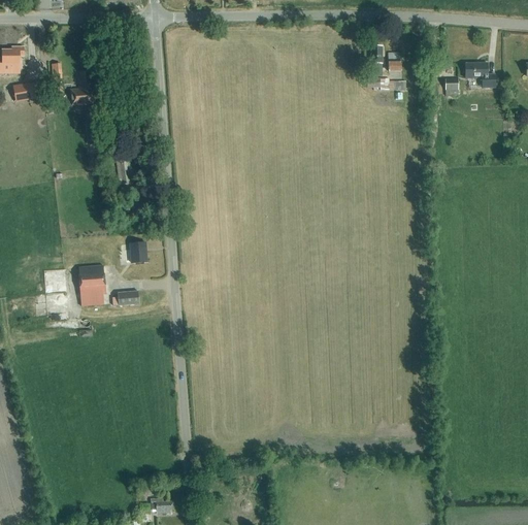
[(2,47),(2,60),(0,60),(0,70),(20,70),(19,62),(20,62),(20,54),(24,54),(24,44),(18,44),(18,45),(11,45),(11,47),(2,47)]
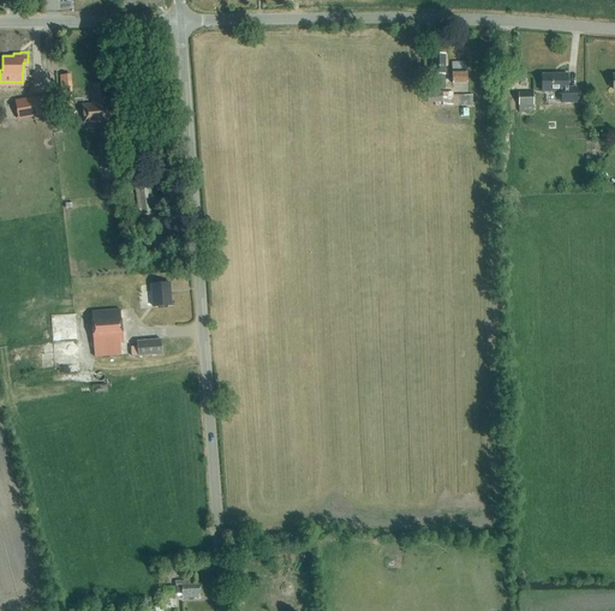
[(446,88),(446,52),(434,52),(434,63),(431,63),(431,72),(437,72),(437,85),(442,85),(442,88),(446,88)]
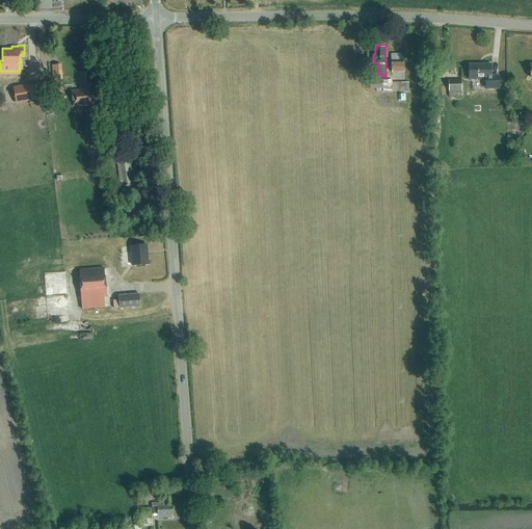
[(391,53),(392,71),(404,71),(404,52),(391,53)]
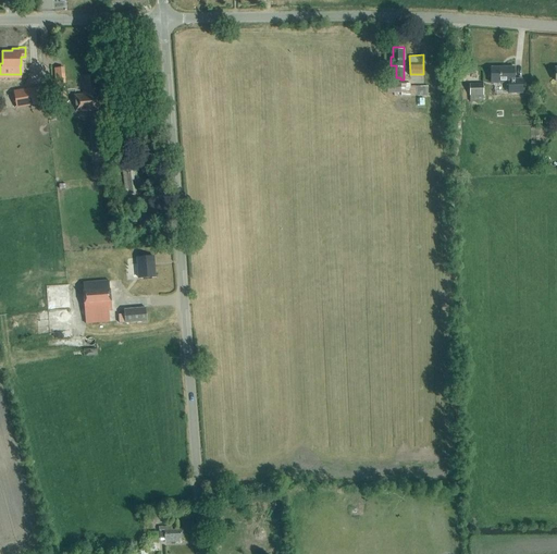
[(491,65),(491,82),(508,82),(508,91),(521,91),(521,78),(514,78),(514,65),(491,65)]
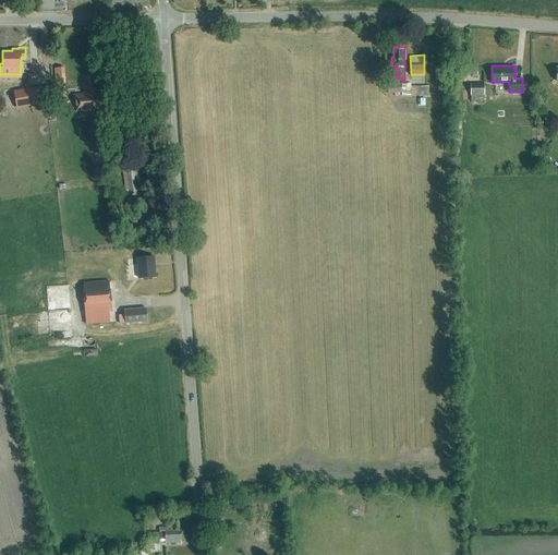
[(86,79),(83,79),(84,93),(76,94),(77,109),(101,107),(100,92),(98,92),(98,84),(96,84),(95,73),(86,74),(86,79)]
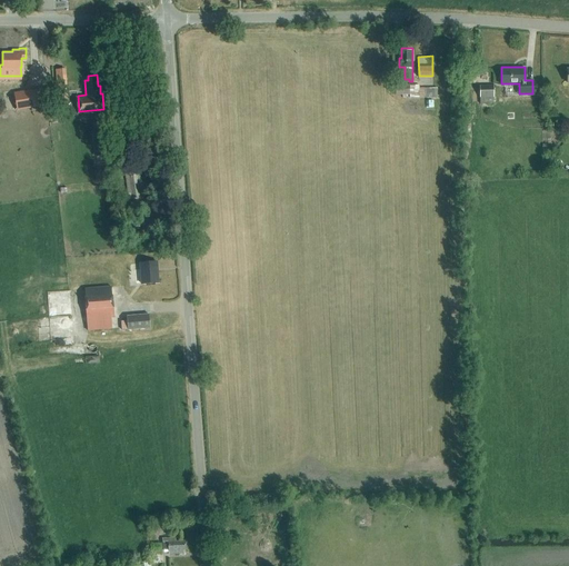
[(57,89),(67,89),(67,80),(57,80),(57,89)]
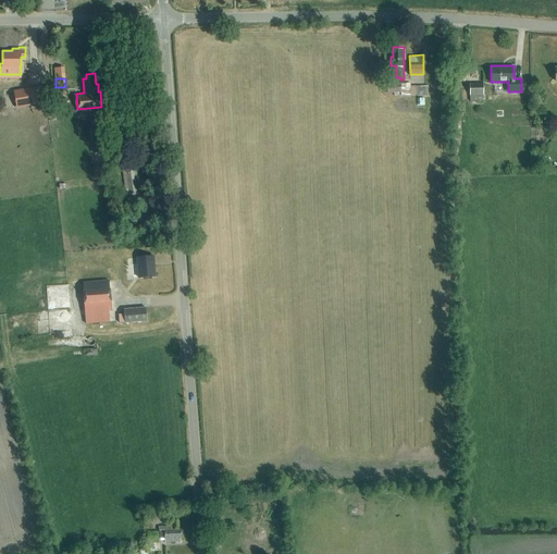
[(401,91),(401,94),(429,94),(429,85),(410,85),(410,82),(387,82),(387,91),(401,91)]
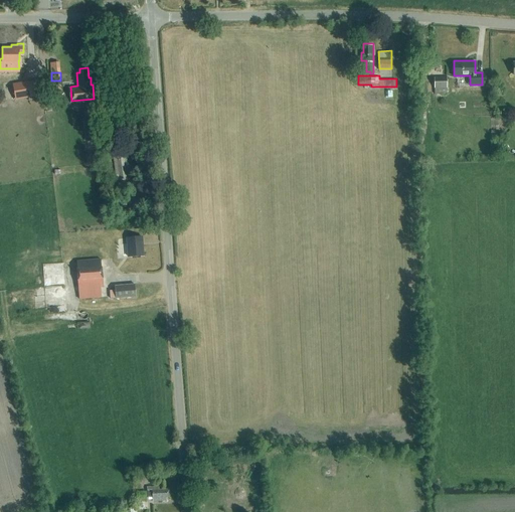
[(435,93),(447,92),(447,75),(434,75),(435,93)]
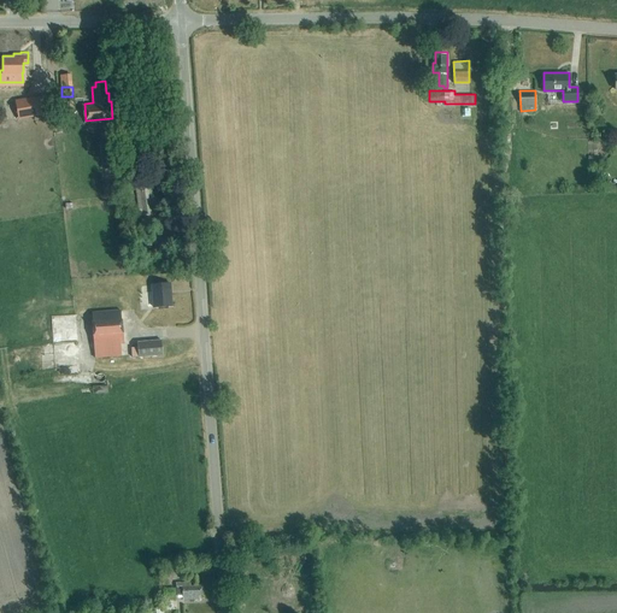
[(16,99),(18,116),(39,112),(51,110),(48,94),(36,95),(16,99)]
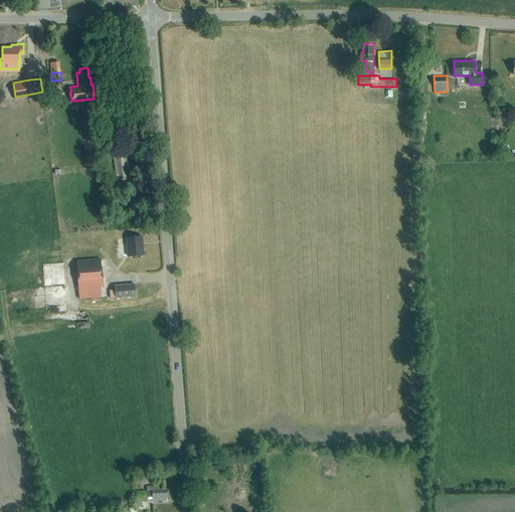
[(112,151),(117,178),(129,176),(126,154),(124,154),(123,145),(115,146),(116,150),(112,151)]
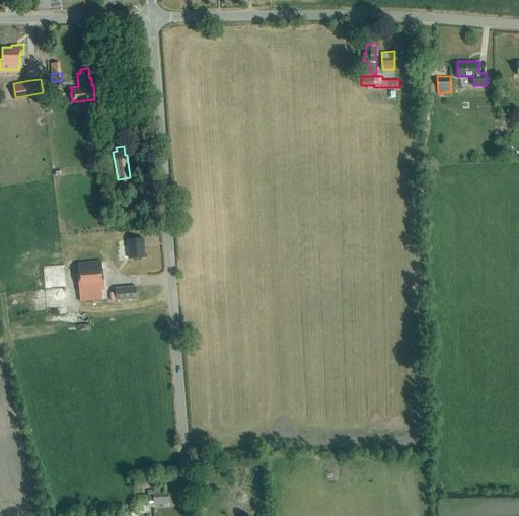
[(96,155),(87,156),(88,164),(97,163),(96,155)]
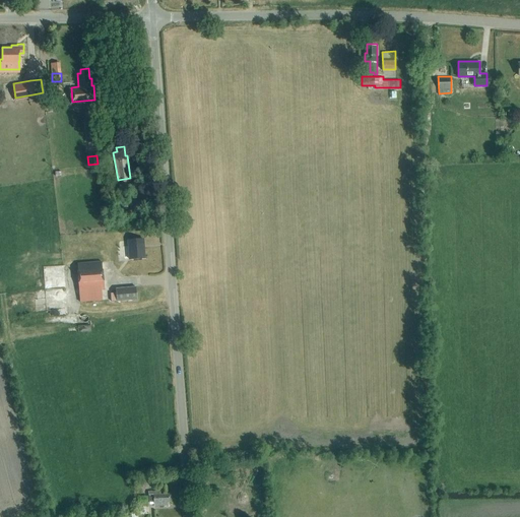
[(106,199),(108,209),(124,207),(123,197),(106,199)]
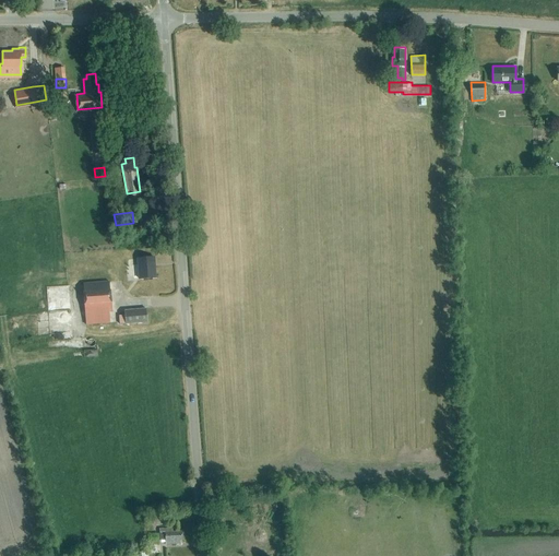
[(132,276),(138,275),(138,276),(154,275),(153,256),(137,257),(137,262),(131,262),(132,276)]
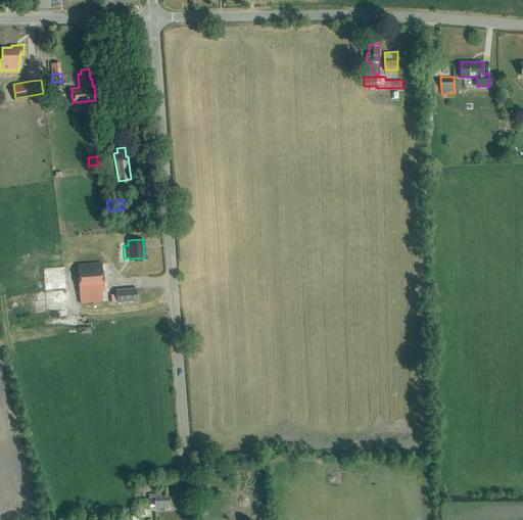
[(79,266),(81,301),(101,300),(100,289),(103,289),(101,262),(76,263),(76,267),(79,266)]
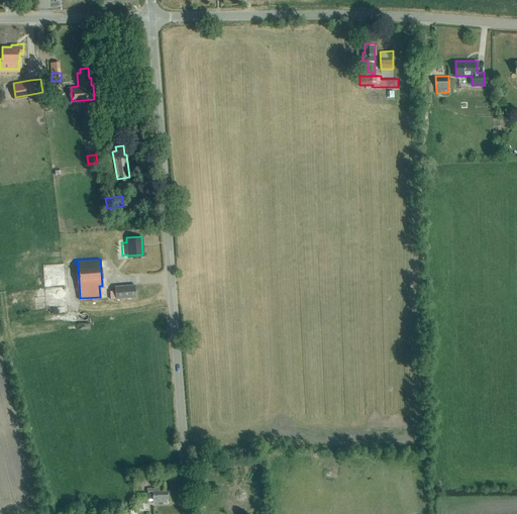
[(114,289),(114,297),(134,296),(133,284),(114,285),(114,289)]
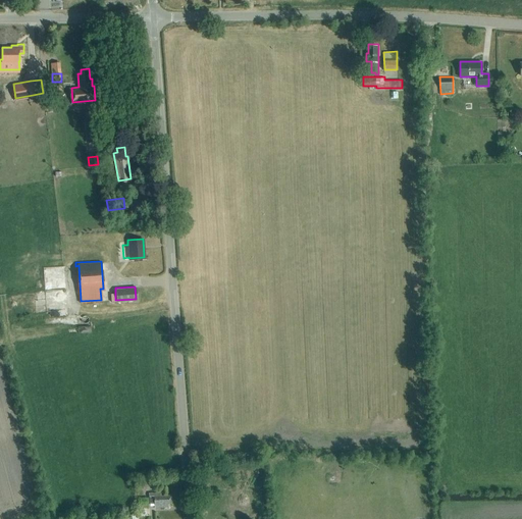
[(155,477),(141,478),(142,487),(156,486),(155,477)]
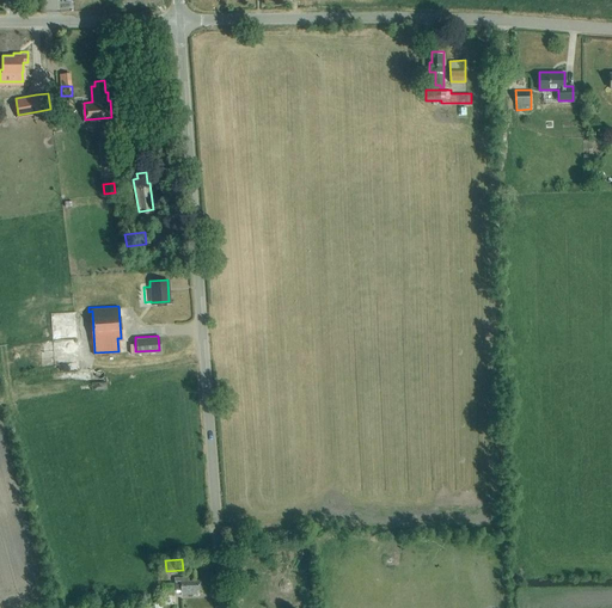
[(189,575),(175,576),(176,588),(182,588),(182,593),(197,591),(197,588),(202,588),(201,578),(189,578),(189,575)]
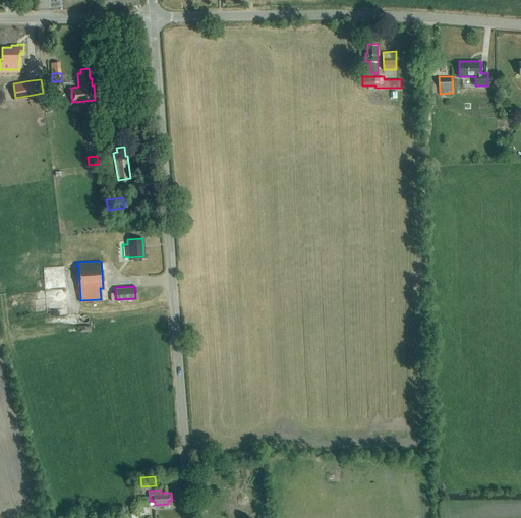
[(140,514),(151,513),(150,503),(148,503),(148,495),(138,495),(140,514)]
